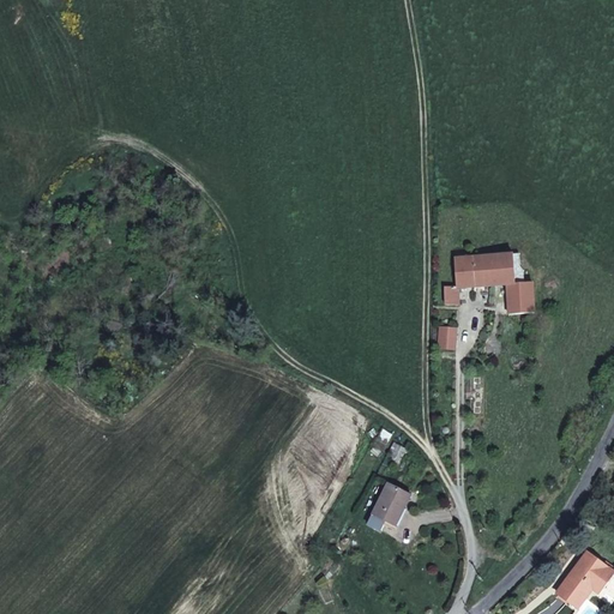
[(462,287),(506,284),(515,284),(513,256),(456,259),(457,287),(445,288),(446,305),(452,305),(458,305),(458,294),(462,294),(462,287)]
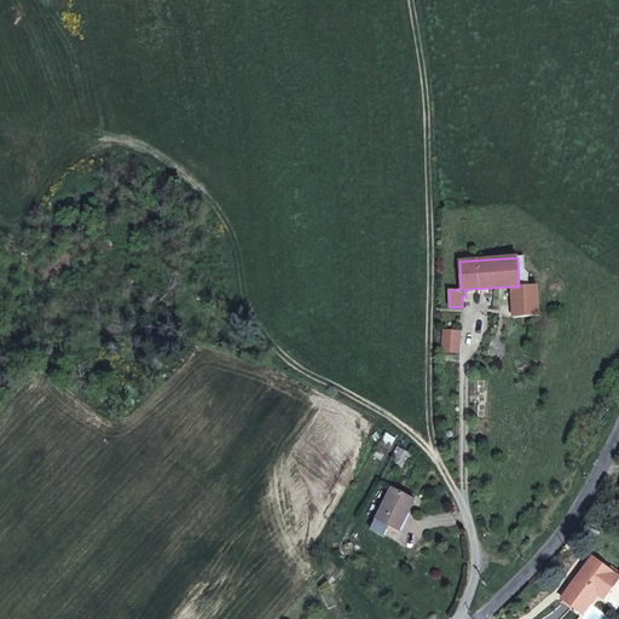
[(510,287),(513,317),(538,316),(536,285),(519,287),(510,287)]
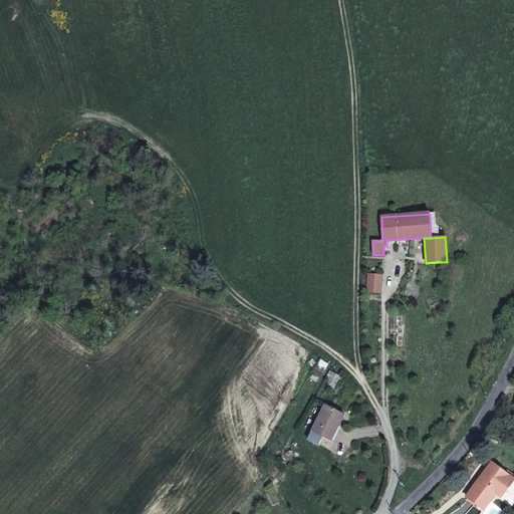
[(186,248),(176,249),(175,254),(183,257),(186,248)]
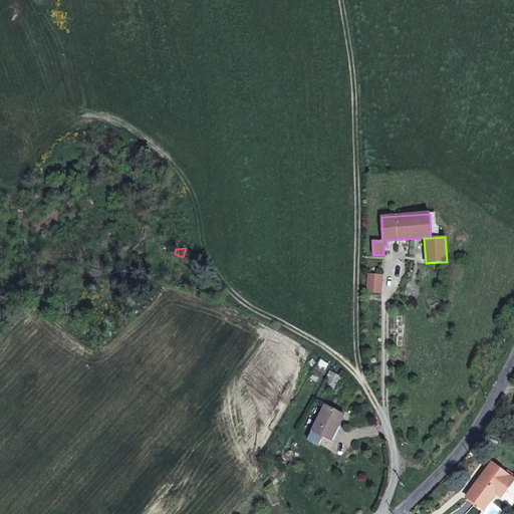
[(381,276),(368,275),(368,282),(381,283),(381,276)]
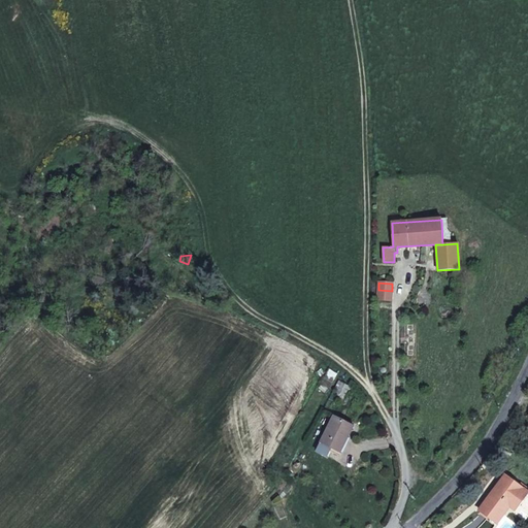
[(349,387),(341,384),(337,393),(343,396),(349,387)]
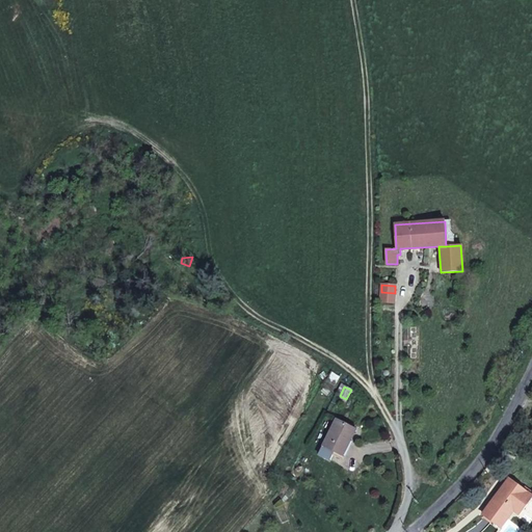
[(346,424),(337,420),(321,453),(330,457),(334,452),(343,456),(355,429),(346,424)]
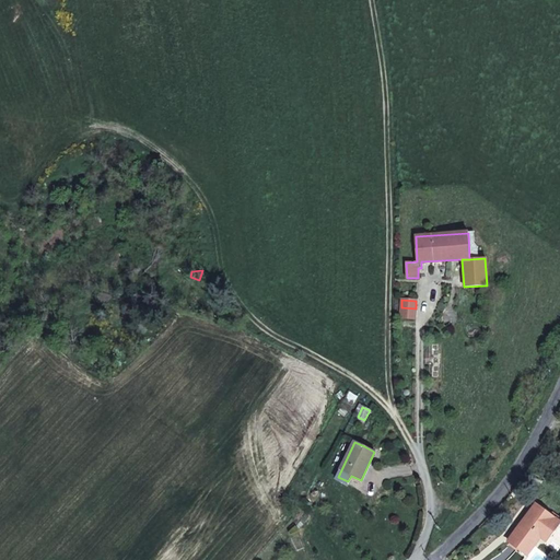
[(526,525),(523,522),(509,541),(517,548),(527,556),(541,537),(546,540),(559,523),(536,504),(531,512),(534,514),(526,525)]
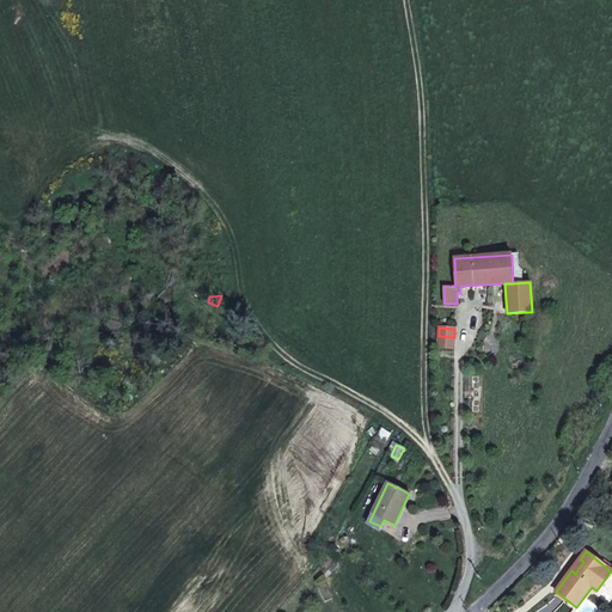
[(580,560),(571,570),(575,574),(583,562),(580,560)]
